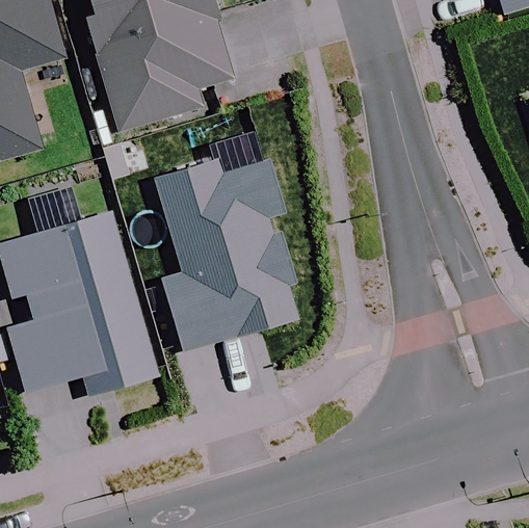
[(0,0),(0,159),(43,148),(20,69),(65,55),(49,0),(0,0)]
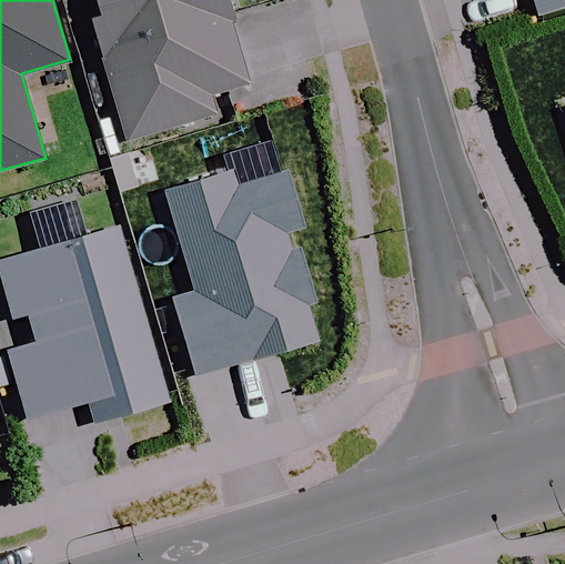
[(94,0),(101,19),(91,22),(124,138),(218,111),(212,92),(248,82),(229,18),(233,17),(228,0),(94,0)]
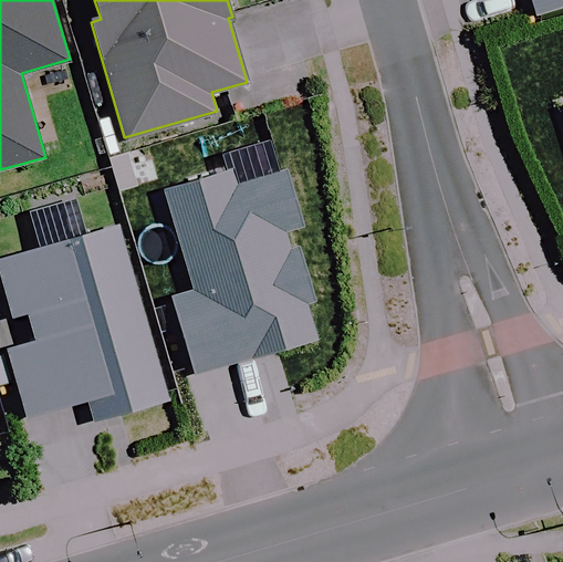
[(531,0),(535,12),(562,3),(562,0),(531,0)]
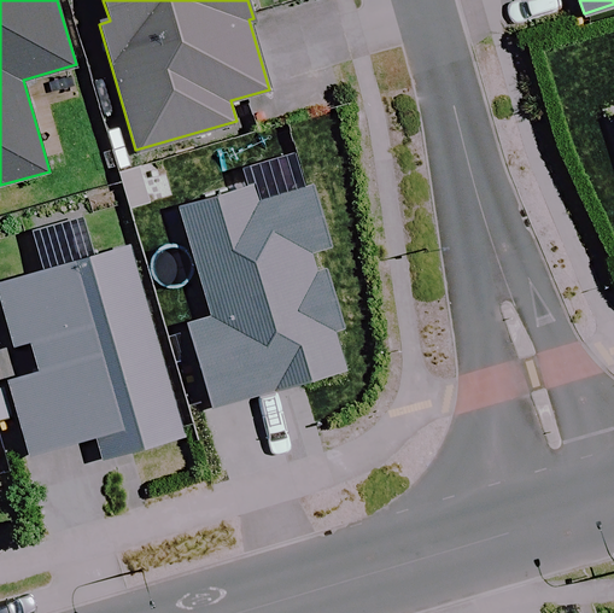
[(188,323),(214,409),(348,369),(335,331),(344,328),(328,268),(317,270),(313,254),(323,249),(307,186),(259,200),(255,185),(180,205),(212,315),(188,323)]
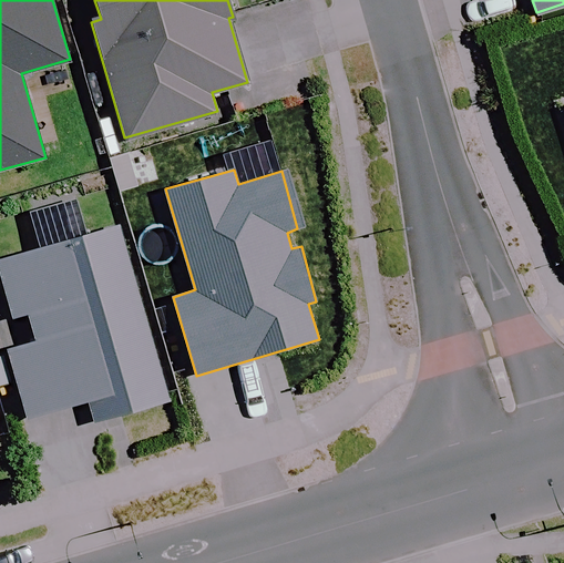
[(7,349),(27,419),(88,402),(93,422),(170,400),(119,225),(0,259),(0,275),(12,319),(28,315),(36,341),(7,349)]
